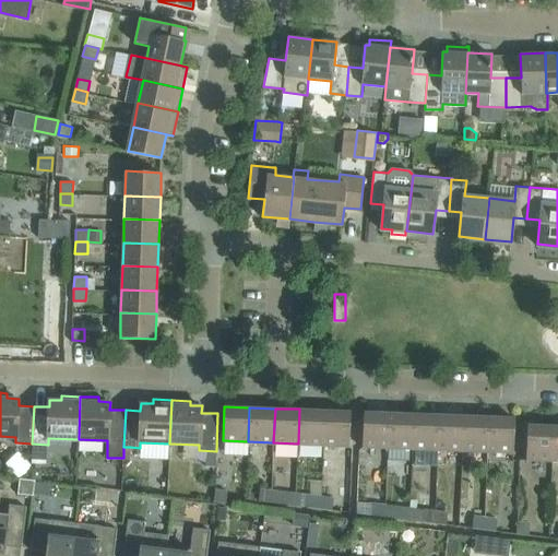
[(298,444),(323,445),(325,410),(299,409),(298,444)]
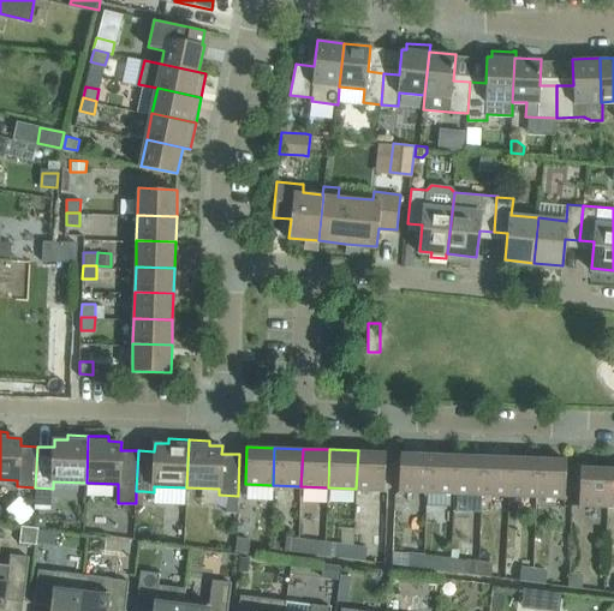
[(358,450),(356,489),(385,490),(386,451),(358,450)]
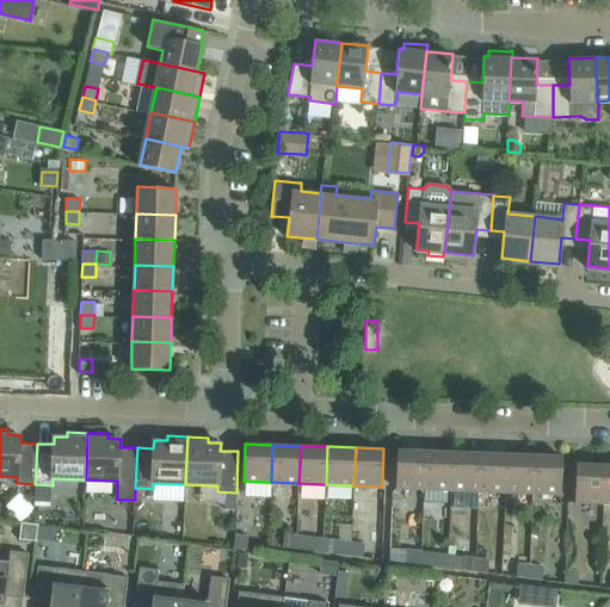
[(396,488),(423,488),(424,451),(398,450),(396,474),(396,488)]
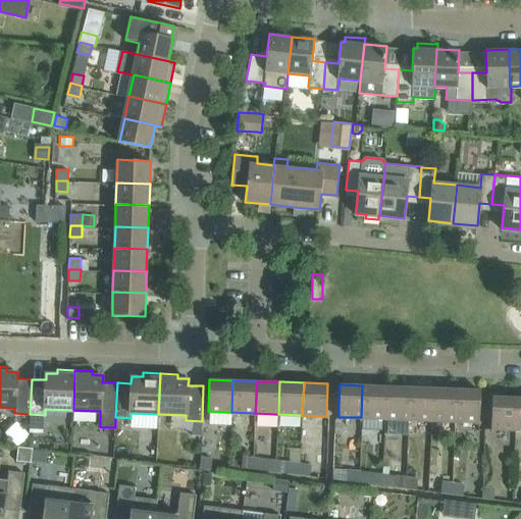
[(361,417),(385,418),(386,386),(362,385),(361,417)]
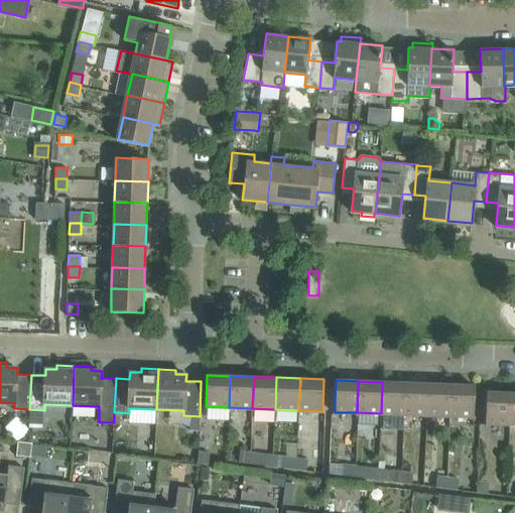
[(381,413),(404,414),(406,382),(382,382),(381,413)]
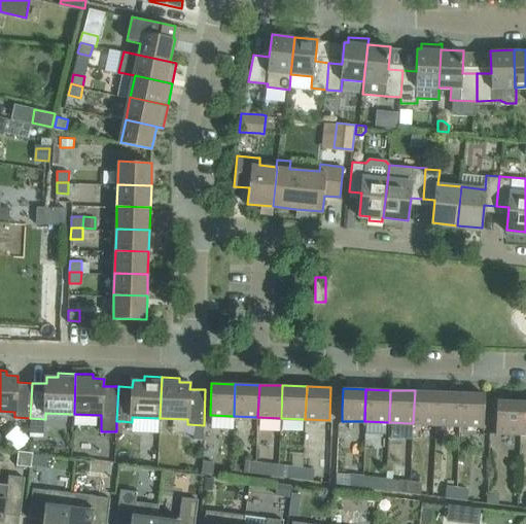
[(413,423),(435,424),(436,391),(415,390),(413,423)]
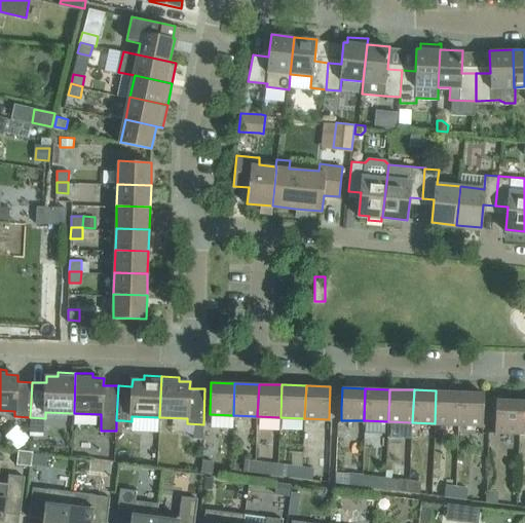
[(435,423),(458,424),(460,391),(436,390),(435,423)]
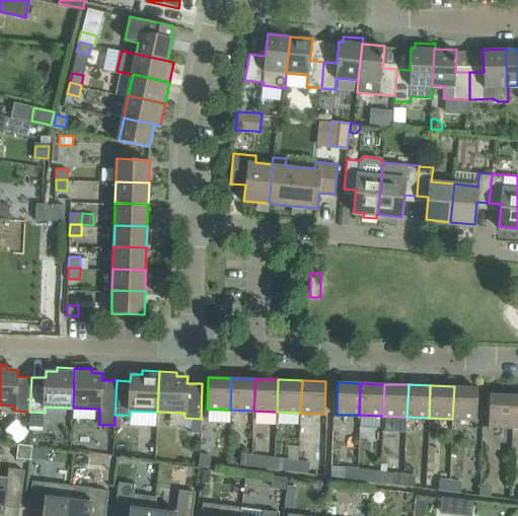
[(454,386),(452,419),(476,420),(477,408),(477,387),(454,386)]
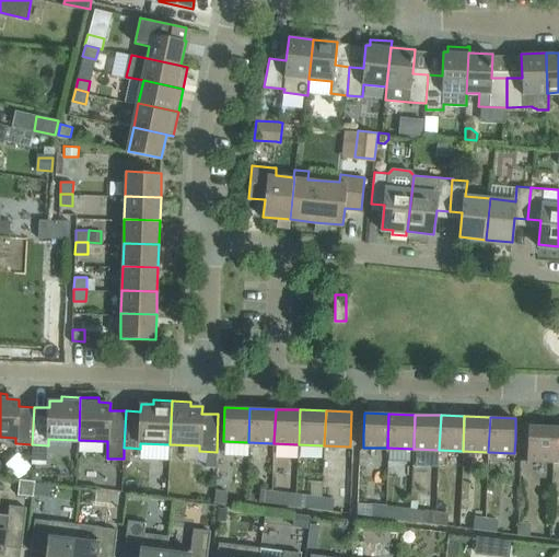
[(527,460),(551,461),(554,426),(528,426),(527,460)]
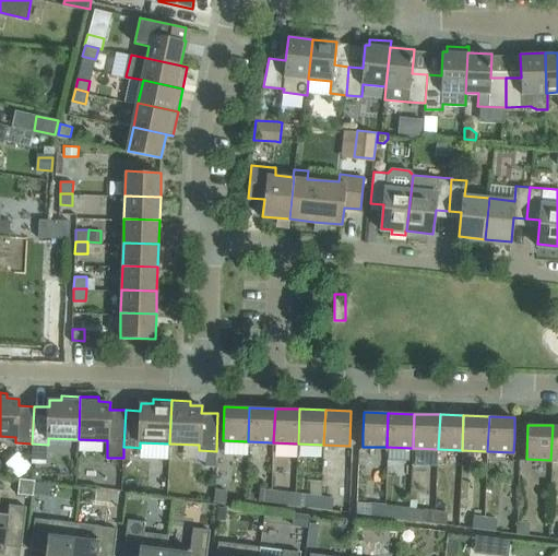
[(259,500),(271,501),(272,489),(260,487),(259,500)]
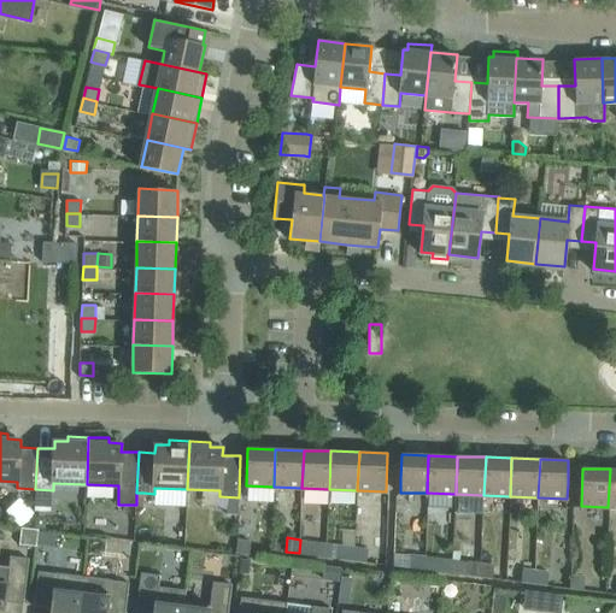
[(236,552),(250,553),(251,540),(238,538),(236,552)]
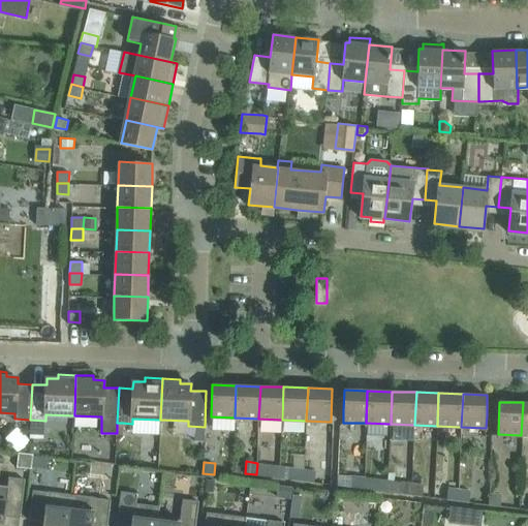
[(257,463),(256,474),(267,475),(269,464),(257,463)]
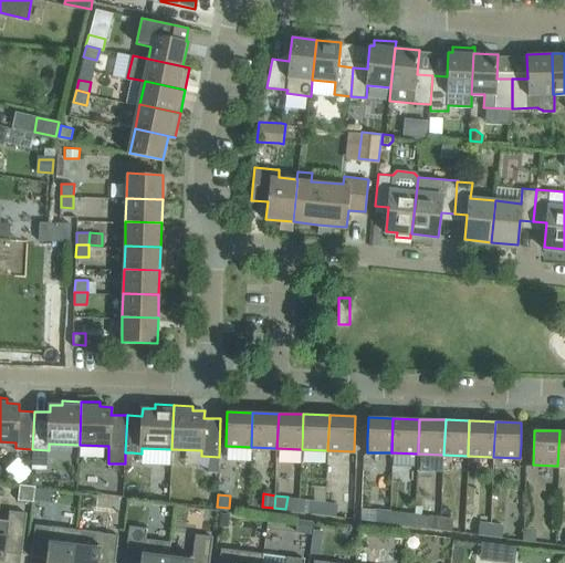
[(312,512),(324,514),(326,501),(314,500),(312,512)]
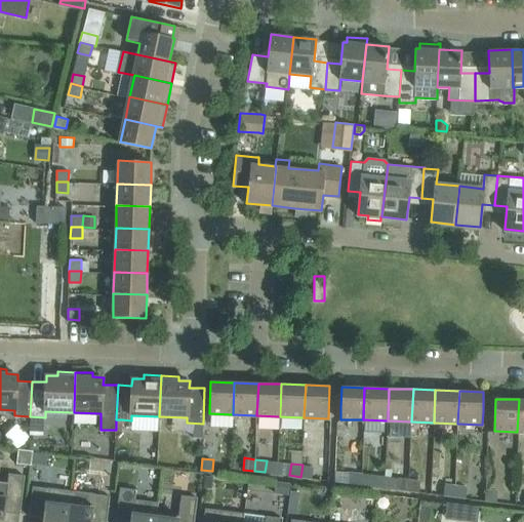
[(303,465),(300,477),(312,478),(313,467),(303,465)]
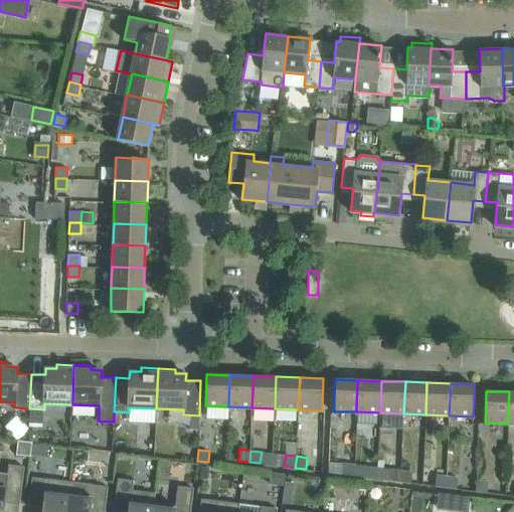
[(343,474),(353,475),(355,464),(344,462),(343,474)]
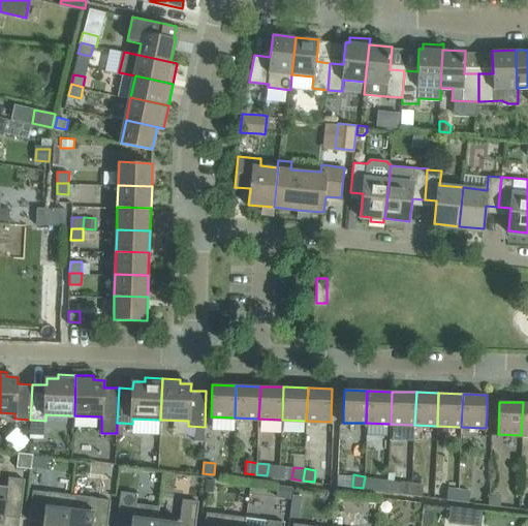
[(0,485),(0,525),(3,525),(5,515),(20,517),(25,478),(9,476),(7,486),(0,485)]
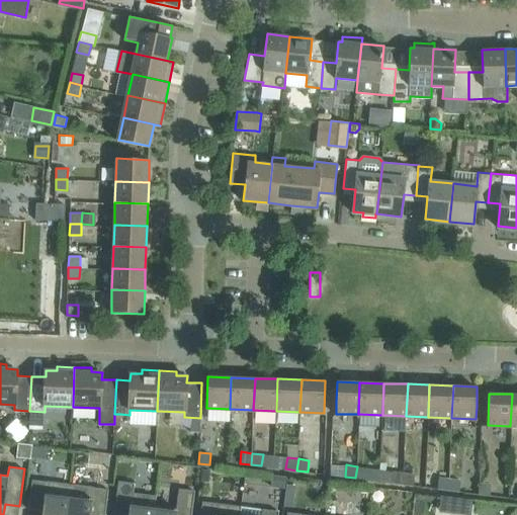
[(357,466),(355,478),(366,479),(368,467),(357,466)]
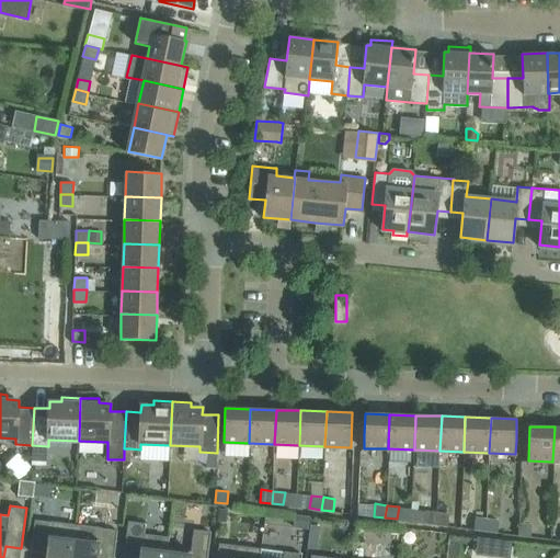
[(217,508),(216,521),(226,522),(227,509),(217,508)]
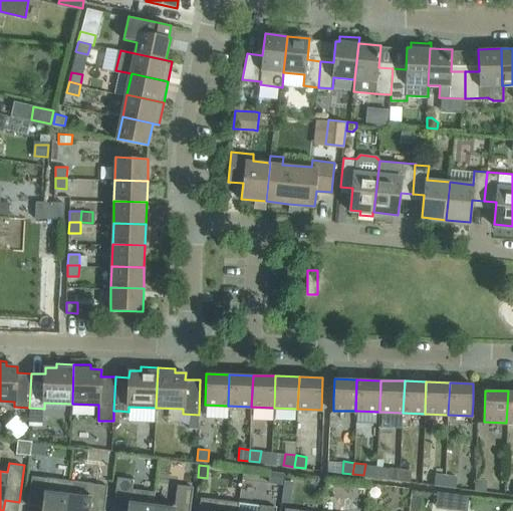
[(389,479),(399,480),(401,469),(390,467),(389,479)]
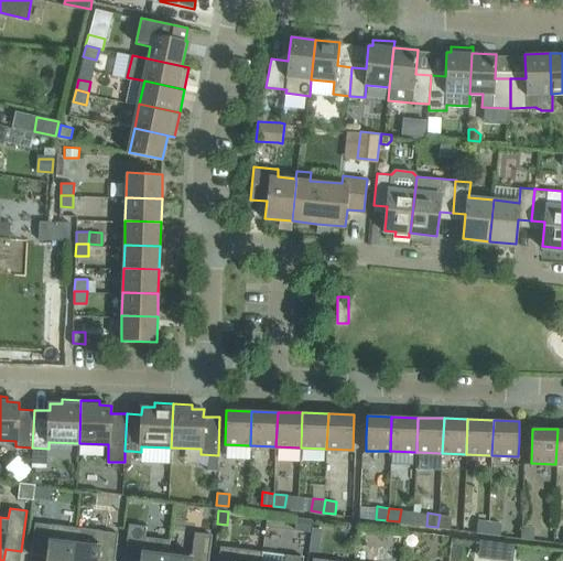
[(440,515),(437,527),(450,528),(452,516),(440,515)]
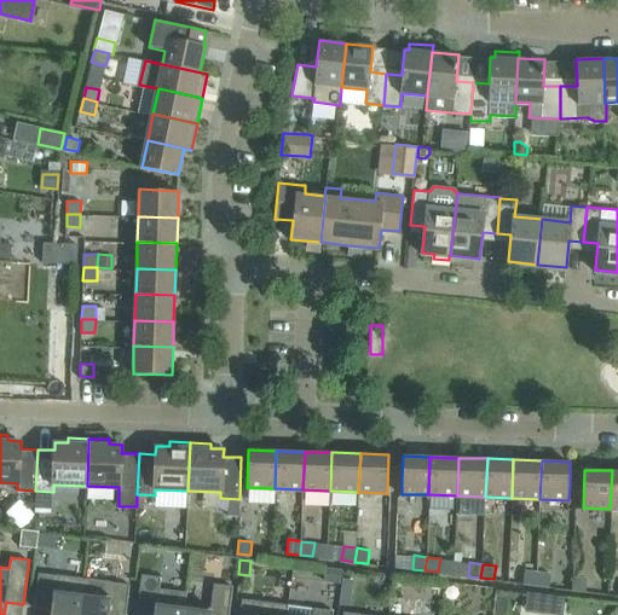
[(523,582),(536,585),(537,570),(525,569),(523,582)]
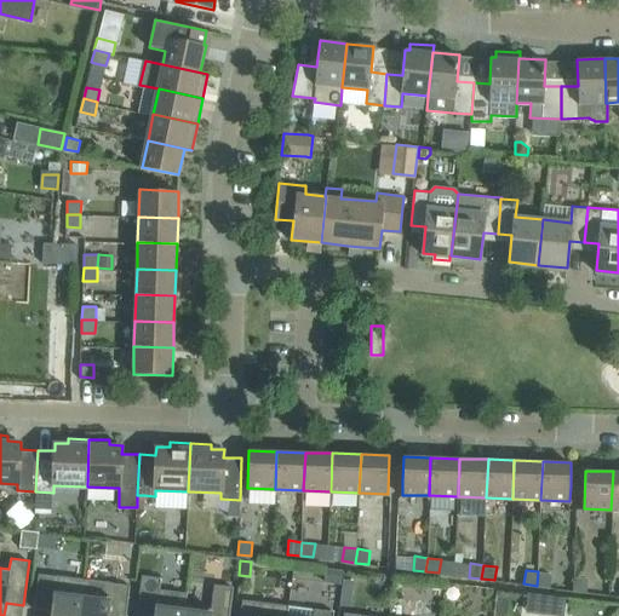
[(538,571),(537,586),(550,587),(551,574),(538,571)]
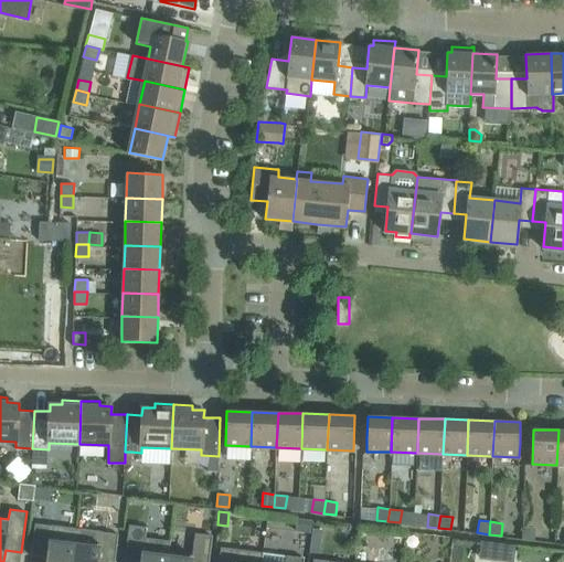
[(72,561),(76,528),(35,522),(31,553),(46,555),(45,561),(72,561)]
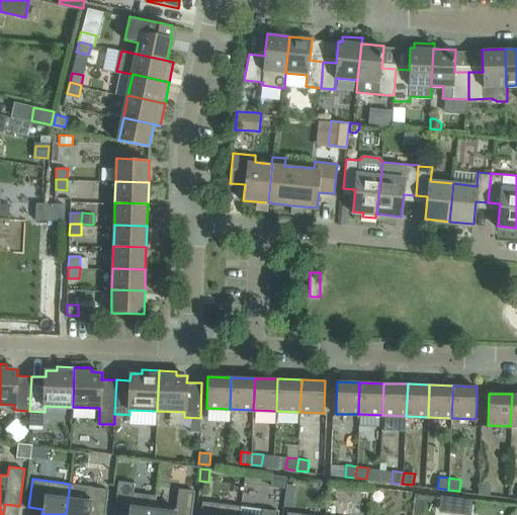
[(153,514),(156,495),(133,492),(135,483),(118,481),(113,514),(153,514)]
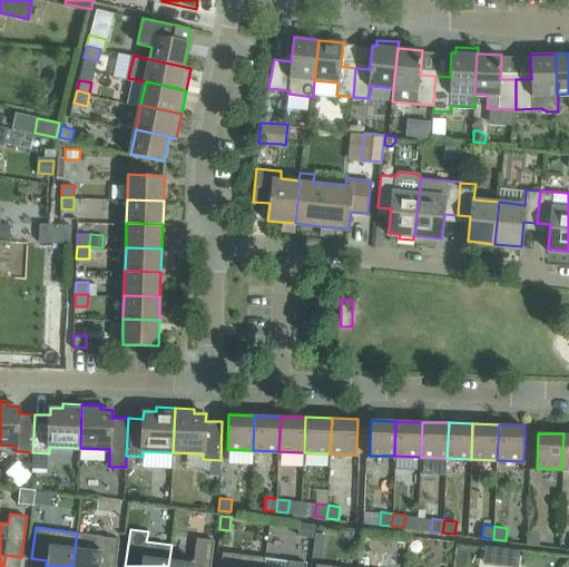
[(527,543),(539,545),(540,531),(528,530),(527,543)]
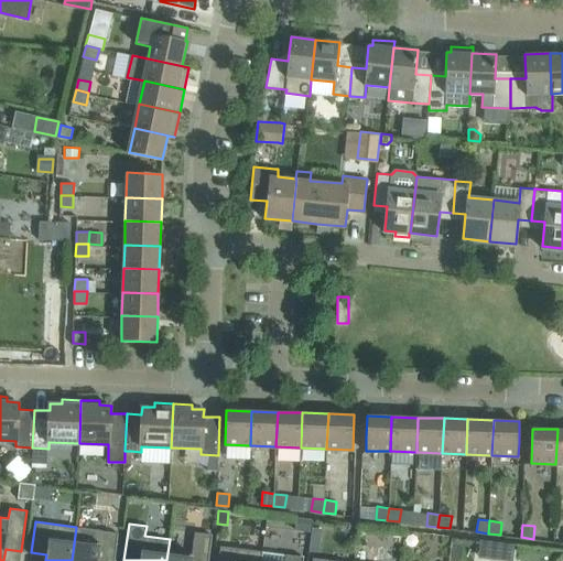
[(76,527),(72,560),(114,560),(118,532),(76,527)]
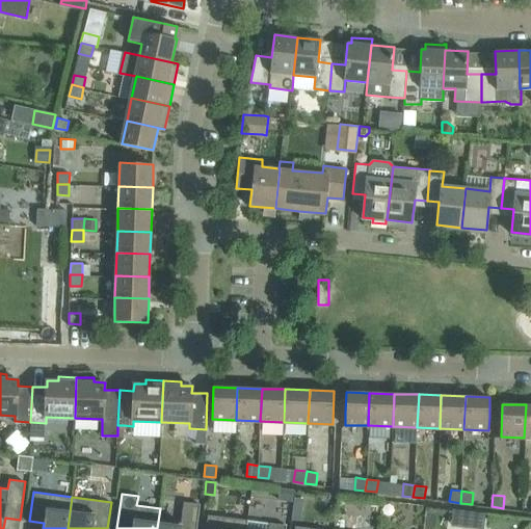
[(160,508),(157,528),(196,528),(200,503),(184,501),(181,523),(159,520),(160,508)]
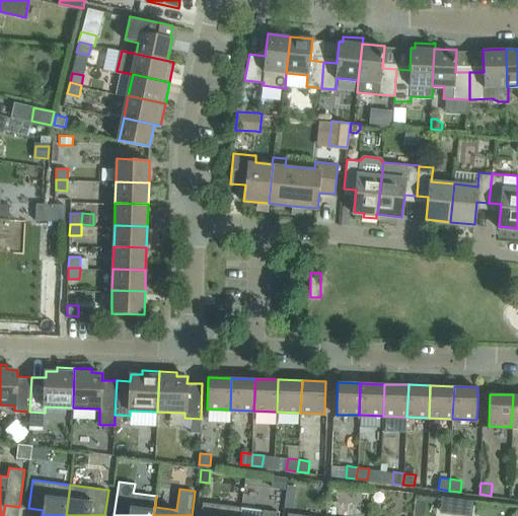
[(239,515),(241,507),(203,502),(201,515),(239,515)]
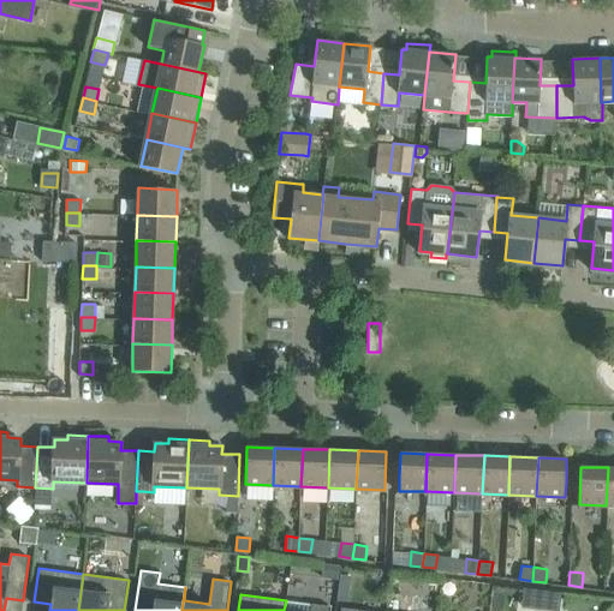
[(286,600),(284,610),(329,610),(331,605),(286,600)]
